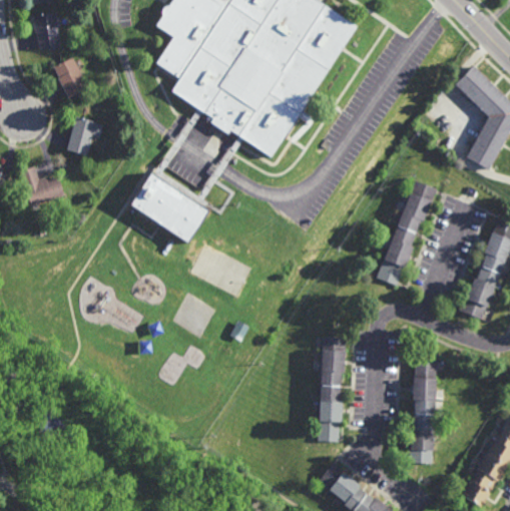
[(201,112),(197,109),(169,91),(177,78),(163,69),(165,66),(159,63),(175,38),(157,26),(164,15),(162,14),(171,0),(322,0),(359,24),(271,158),(241,138),(237,135),(229,131),(226,135),(209,124),(212,119),(201,112)]
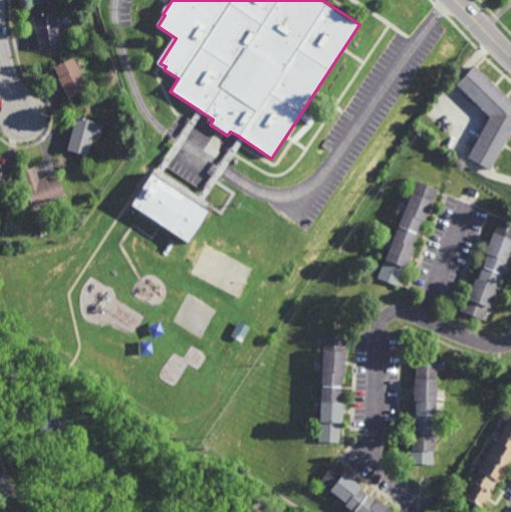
[(62,45),(41,48),(39,32),(37,33),(35,14),(58,11),(62,45)]
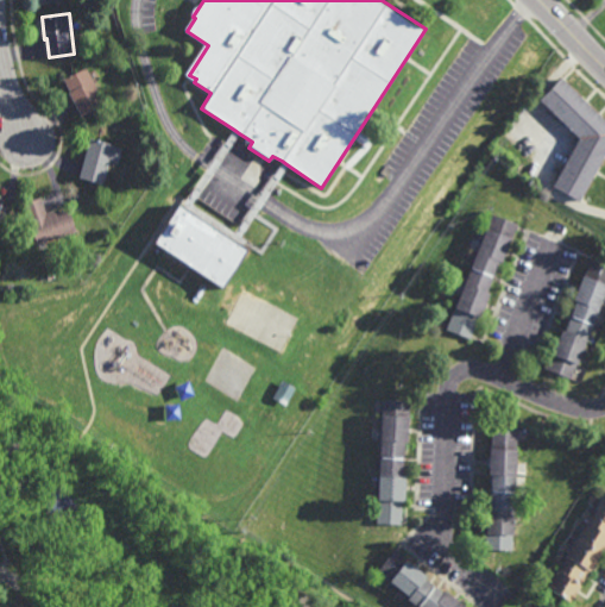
[(84,117),(71,92),(74,91),(67,79),(88,67),(108,102),(84,117)]
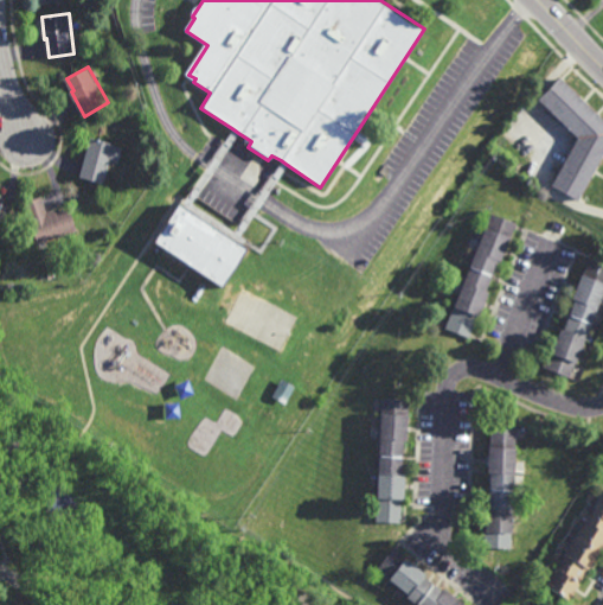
[(602,154),(578,198),(553,184),(581,135),(541,96),(562,74),(602,115),(602,154)]
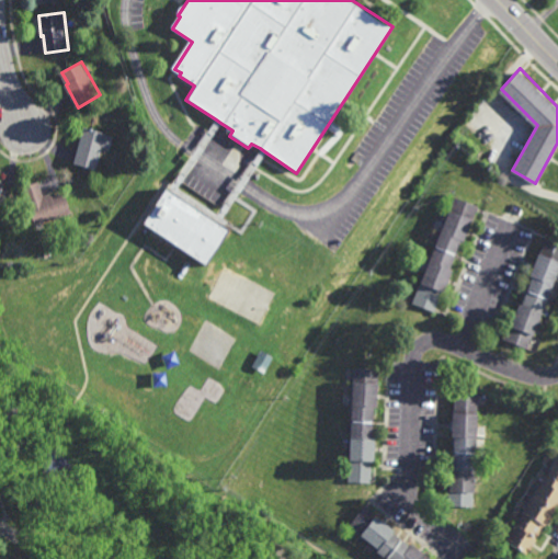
[(173,184),(195,151),(216,120),(220,123),(182,183),(179,187),(173,184)]
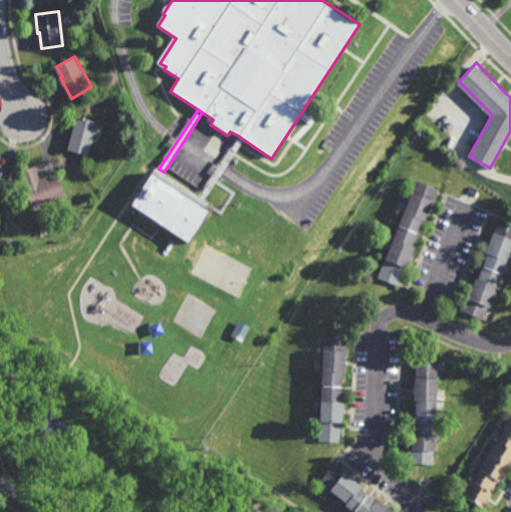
[(102,138),(95,136),(89,155),(69,150),(78,116),(98,122),(97,123),(105,125),(102,138)]
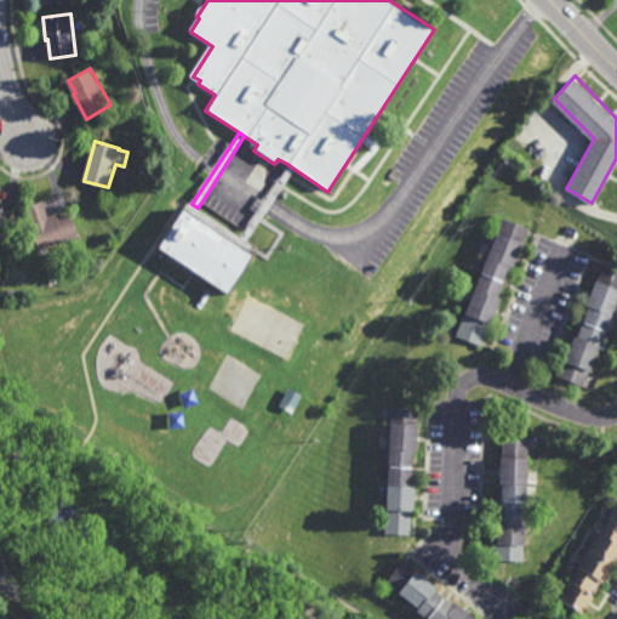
[(287,164),(241,231),(247,236),(269,203),(292,168),(287,164)]
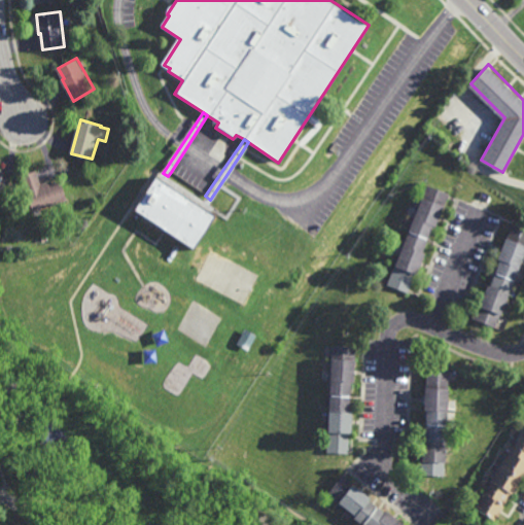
[(42,179),(49,177),(50,180),(62,176),(69,195),(34,207),(22,172),(38,166),(42,179)]
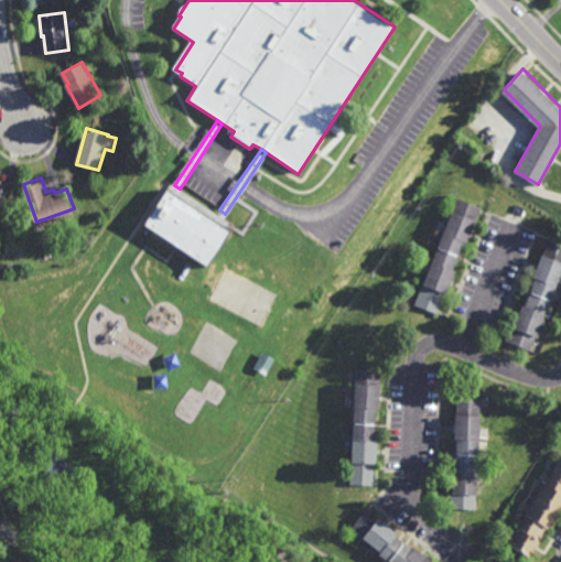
[(219,209),(225,214),(229,217),(226,220),(234,226),(211,260),(148,217),(171,183),(174,185),(180,188),(183,184),(219,209)]
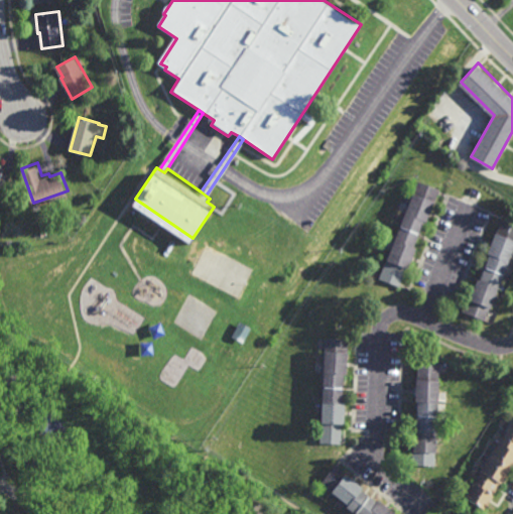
[(435,200),(434,199),(426,219),(424,218),(414,243),(416,244),(408,265),(407,265),(400,283),(381,275),(388,257),(386,257),(413,190),(414,190),(418,178),(440,187),(435,200)]
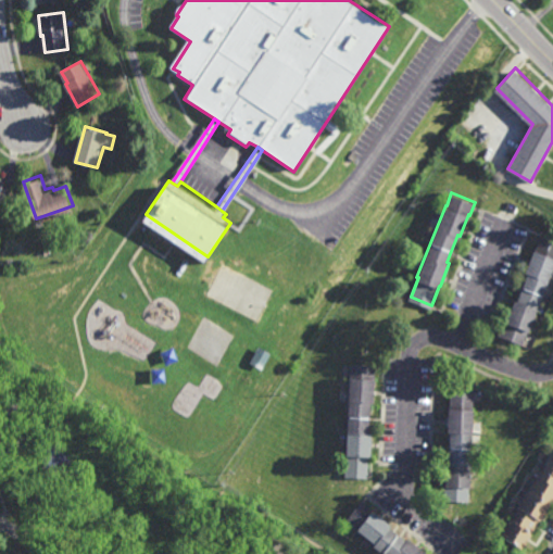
[(552,268),(525,341),(500,331),(514,296),(518,297),(529,269),(526,268),(536,244),(537,246),(544,227),(552,230),(552,268)]
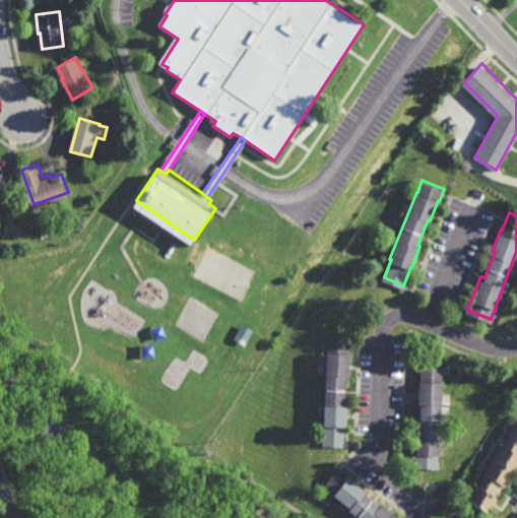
[(350,351),(349,351),(348,373),(346,373),(345,402),(346,402),(345,424),(344,445),(323,444),(324,424),(322,424),(326,350),(327,350),(328,337),(351,339),(350,351)]
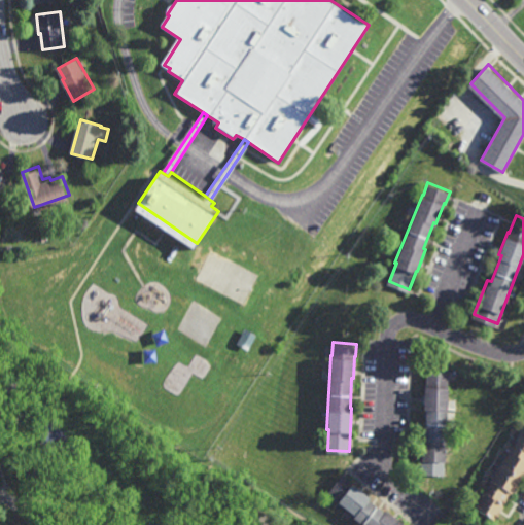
[(449,413),(447,460),(446,460),(445,473),(421,471),(422,458),(423,458),(424,435),(426,435),(427,407),(424,407),(425,384),(427,384),(427,364),(450,365),(449,413)]
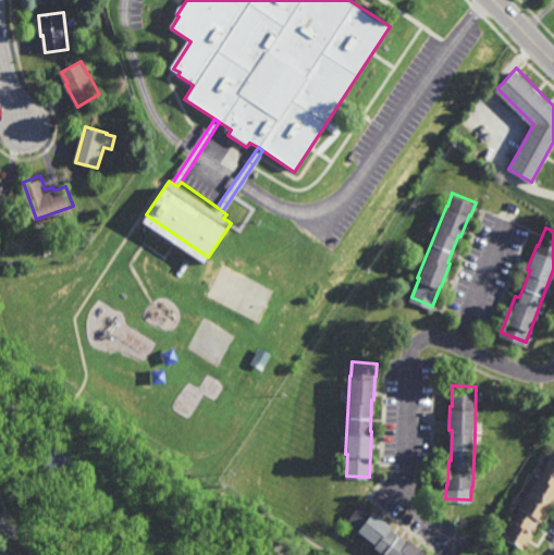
[(553,497),(533,531),(533,532),(524,547),(502,533),(512,518),(513,518),(521,505),(519,504),(540,473),(541,475),(550,460),(549,460),(553,453),(553,497)]
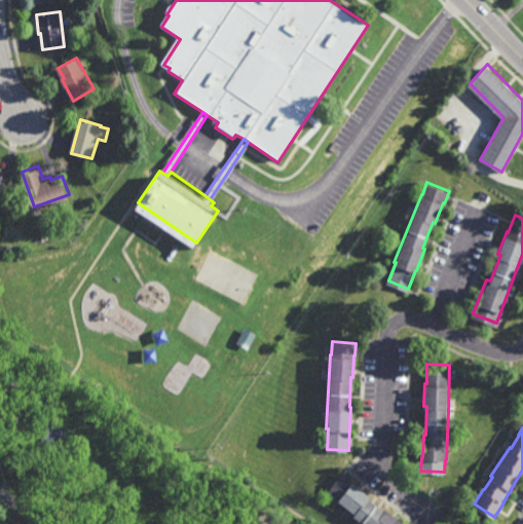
[(383,509),(385,507),(402,520),(402,521),(405,523),(362,523),(351,515),(353,513),(336,499),(337,498),(327,490),(342,472),(352,480),(370,493),(368,496),(383,509)]
